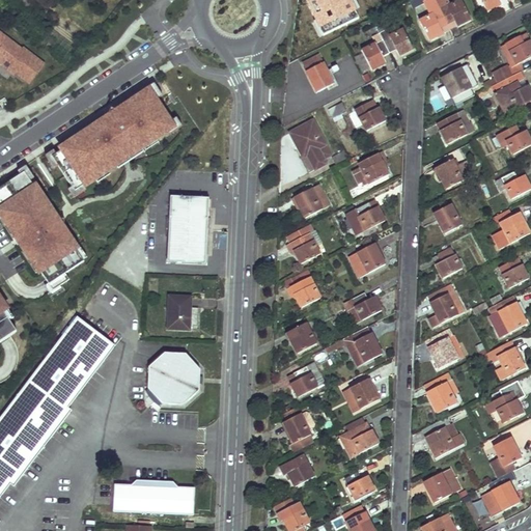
[(308,0),(308,2),(324,33),(358,18),(350,0),(308,0)]
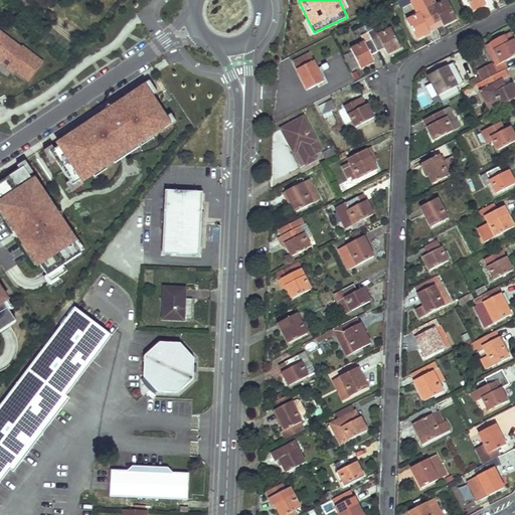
[(434,22),(421,0),(410,0),(417,14),(406,20),(416,39),(430,32),(426,26),(434,22)]
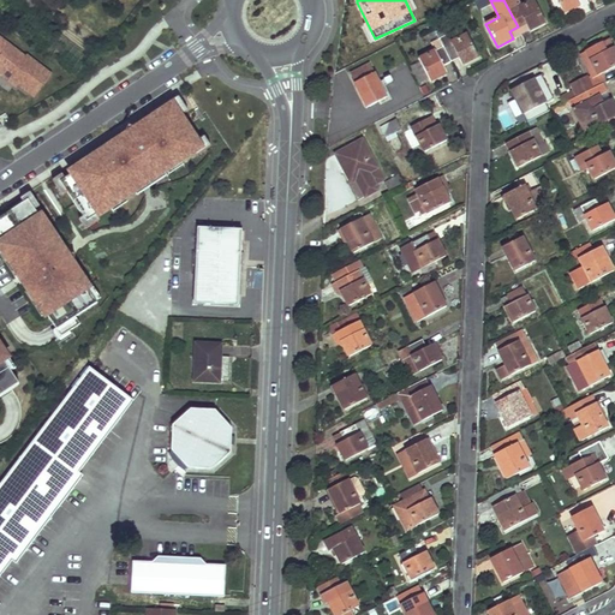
[(517,0),(503,0),(518,27),(526,23),(530,29),(545,22),(535,0),(532,0),(520,6),(517,0)]
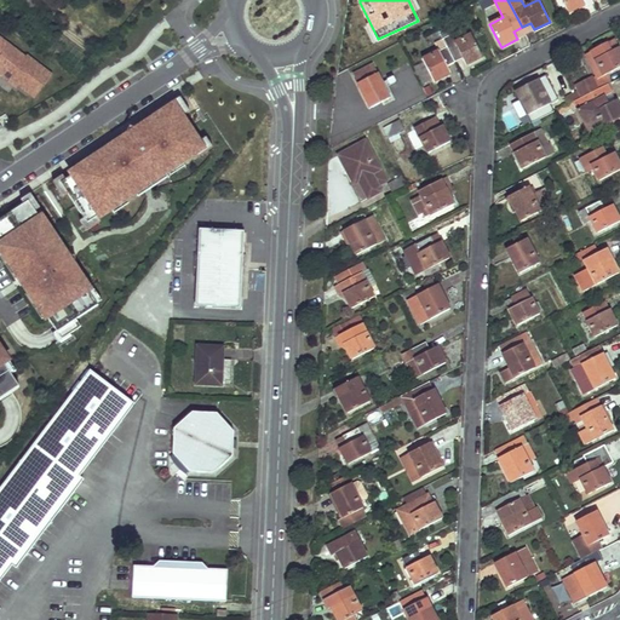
[(581,0),(562,0),(569,11),(584,4),(581,0)]
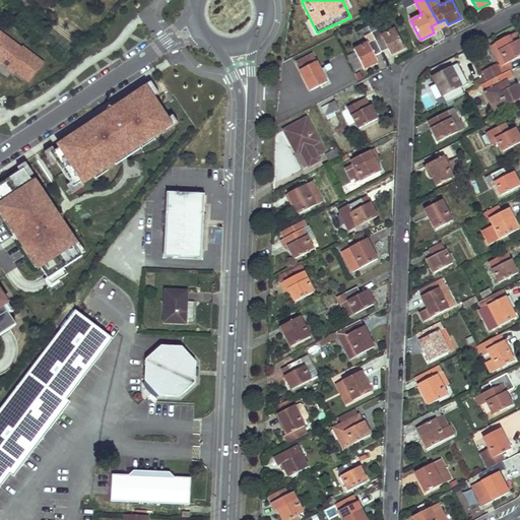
[(375,39),(381,52),(388,48),(391,54),(405,47),(395,28),(385,34),(382,26),(371,31),(375,39)]
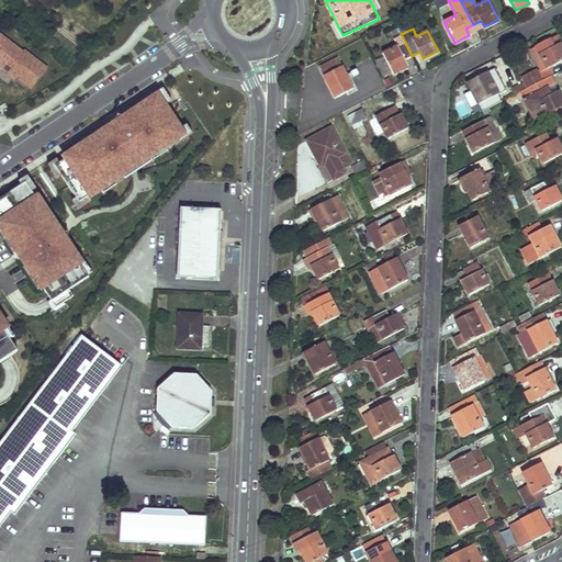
[(561,45),(555,34),(536,45),(537,46),(531,49),(541,67),(543,71),(551,67),(561,60),(561,45)]
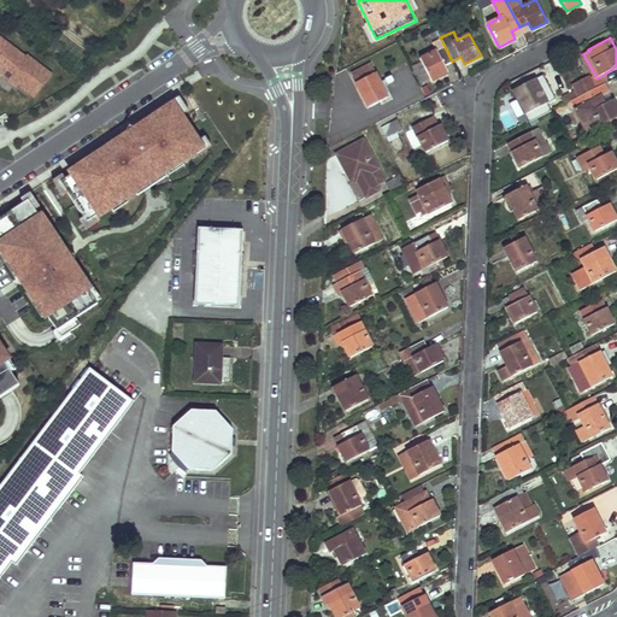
[(0,39),(0,64),(3,66),(0,69),(0,75),(17,88),(18,86),(34,98),(52,74),(33,59),(31,62),(0,39)]
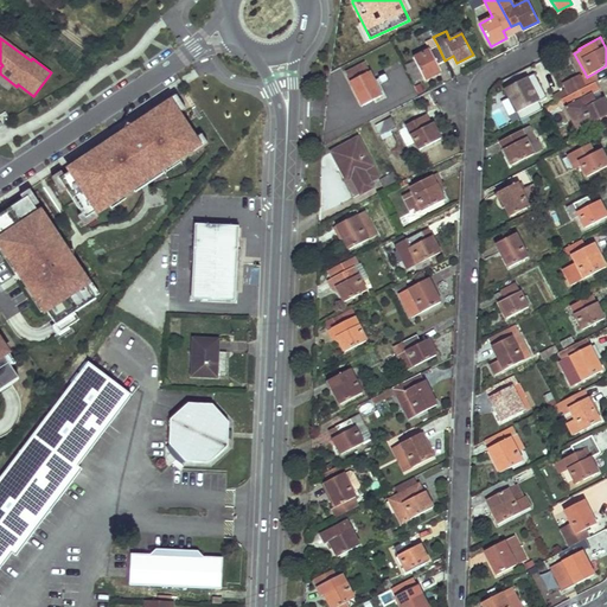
[(438,64),(445,61),(438,45),(414,57),(425,80),(440,71),(438,64)]
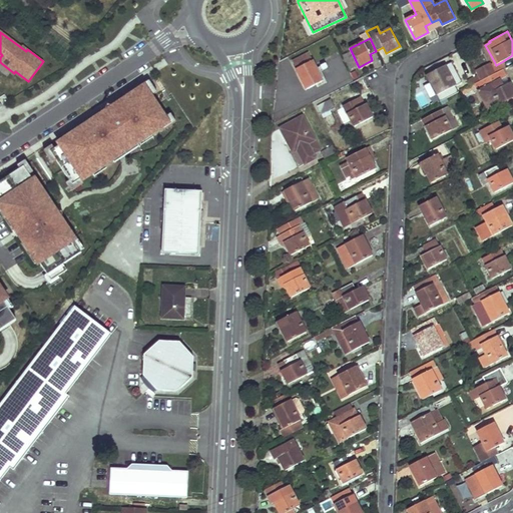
[(322,82),(309,54),(293,62),(307,89),(322,82)]
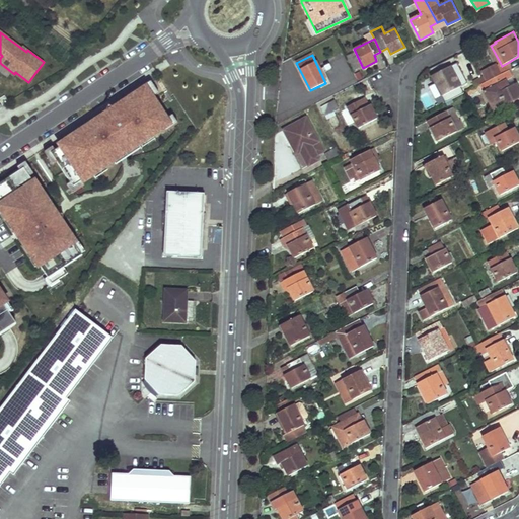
[(502,66),(500,62),(495,65),(499,71),(500,73),(511,67),(509,62),(502,66)]
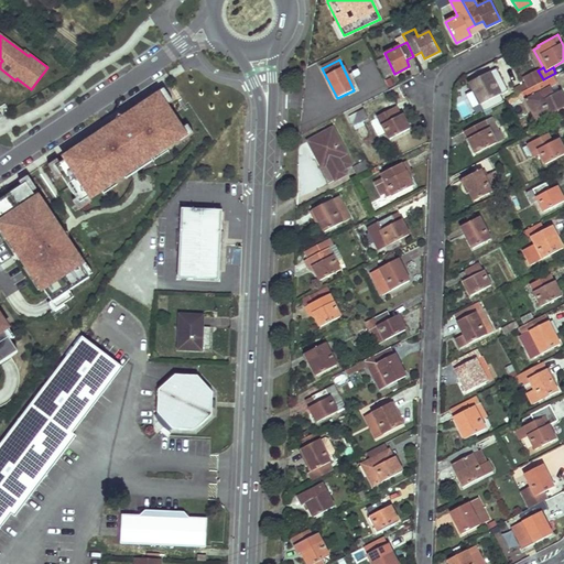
[(542,77),(538,71),(525,76),(530,84),(542,77)]
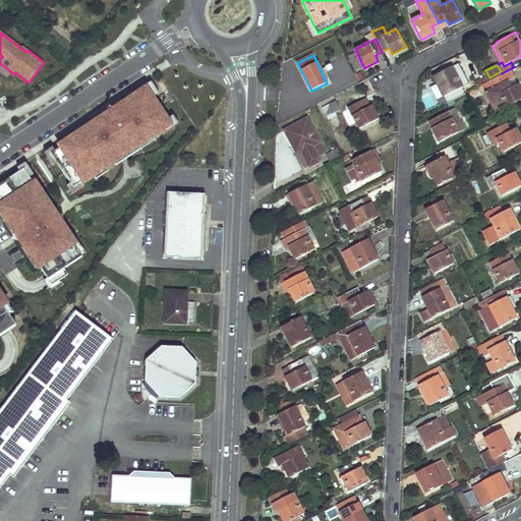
[(462,74),(457,77),(452,66),(432,76),(444,97),(467,84),(462,74)]
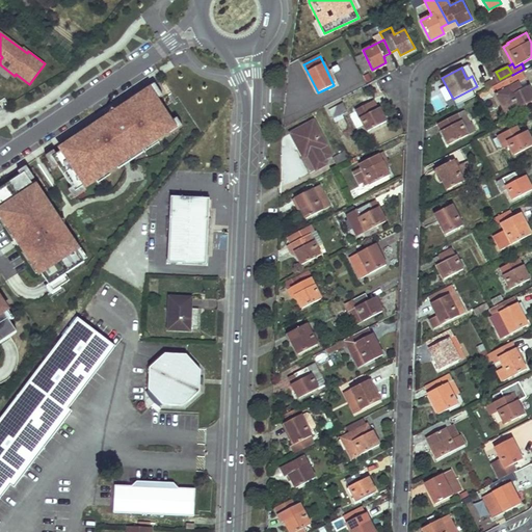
[(496,94),(506,114),(531,101),(531,92),(522,72),(499,84),(499,85),(494,88),(496,92),(496,94)]
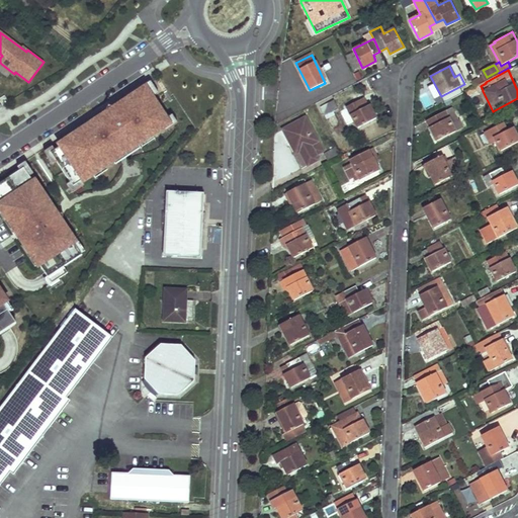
[(483,76),(471,82),(475,87),(486,82),(483,76)]
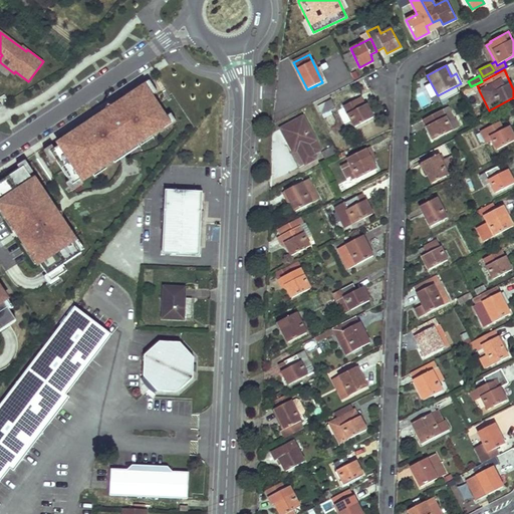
[(57,144),(59,147),(96,122),(101,129),(105,126),(100,119),(101,118),(103,115),(111,119),(115,109),(148,88),(153,95),(157,92),(150,81),(125,98),(125,97),(113,105),(113,106),(111,107),(108,105),(105,111),(87,123),(86,122),(74,131),(75,132),(57,144)]
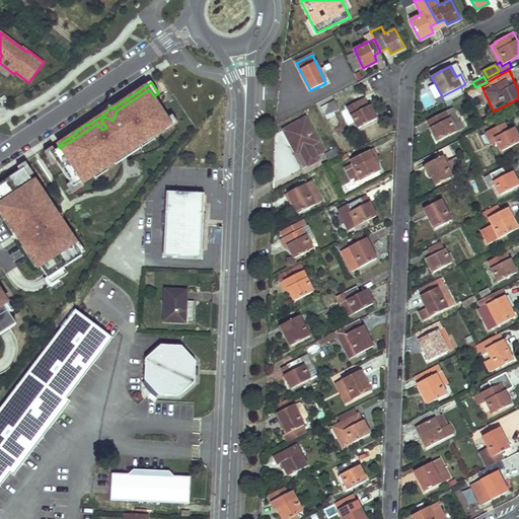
[(154,96),(149,89),(117,110),(113,121),(104,117),(102,120),(101,121),(106,128),(102,130),(97,124),(60,148),(55,152),(51,154),(57,162),(71,183),(74,188),(81,182),(82,182),(171,123),(168,118),(154,96)]
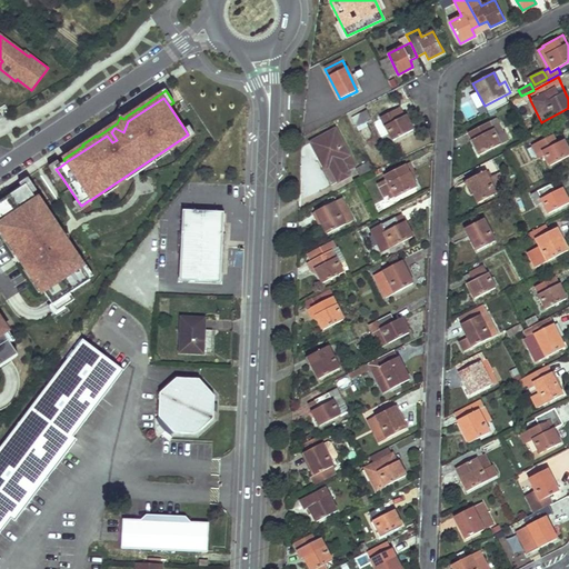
[(316,109),(308,108),(306,123),(313,125),(316,109)]
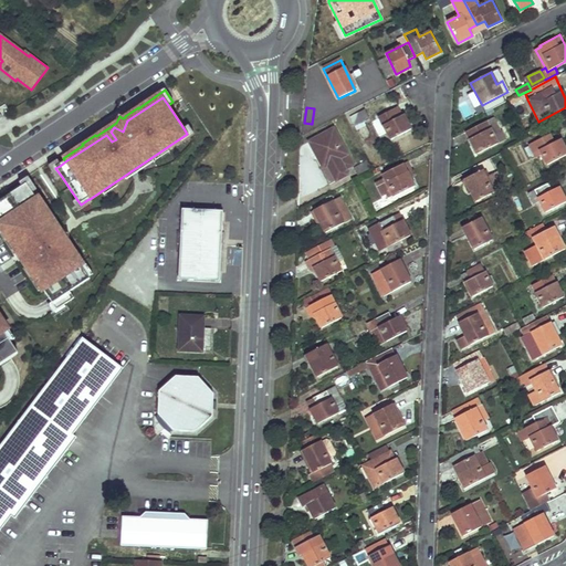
[(399,107),(394,109),(397,117),(404,114),(399,107)]
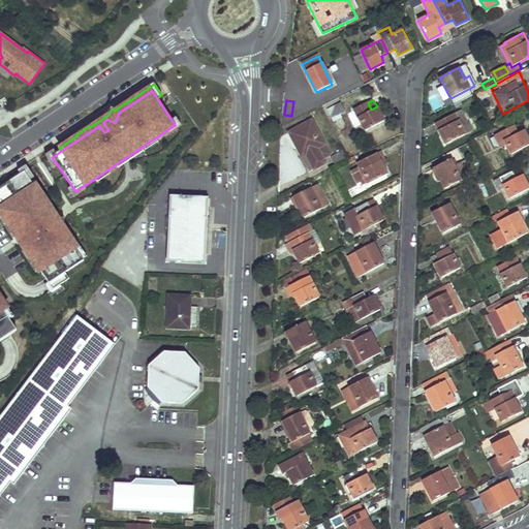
[(341,115),(346,112),(342,102),(329,110),(340,131),(348,127),(341,115)]
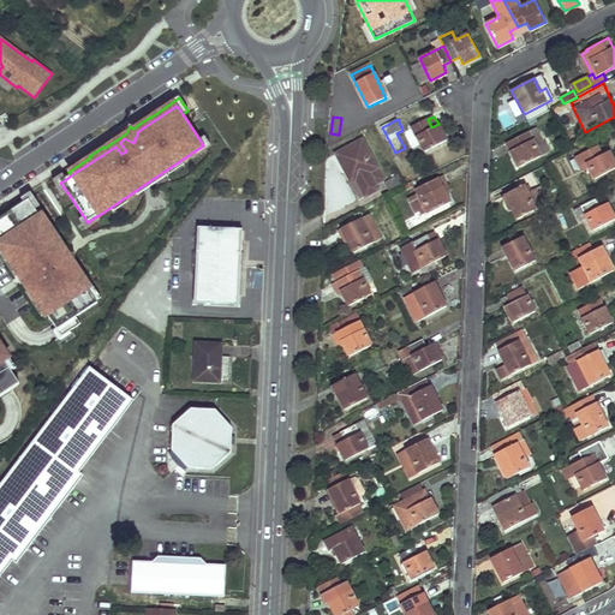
[(439,124),(431,127),(428,119),(412,127),(424,151),(447,141),(439,124)]
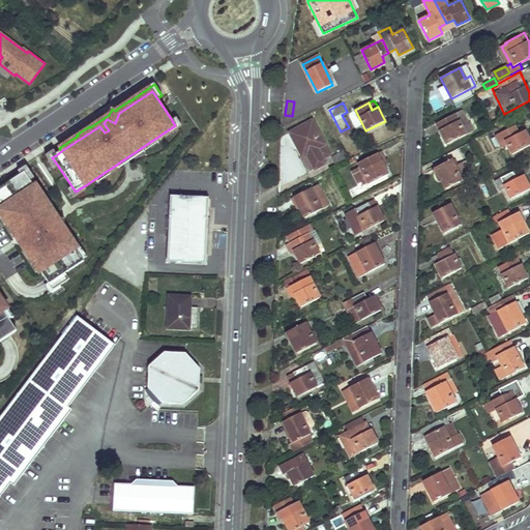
[(469,122),(468,122),(467,122),(461,110),(436,122),(447,144),(473,130),(469,122)]
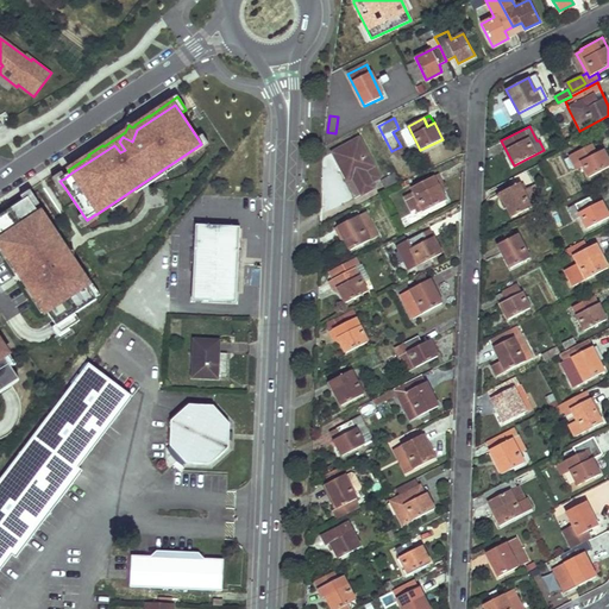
[(201,144),(96,214),(99,217),(207,145),(201,136),(198,138),(201,144)]
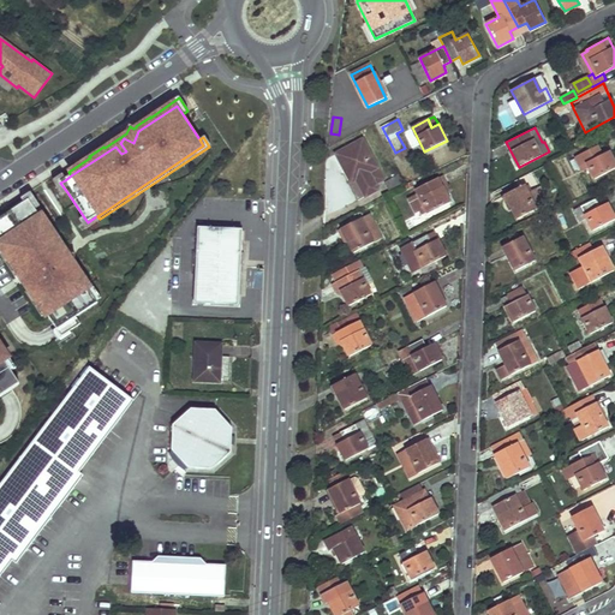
[(378,189),(376,183),(384,179),(363,139),(336,153),(351,181),(357,179),(366,196),(378,189)]
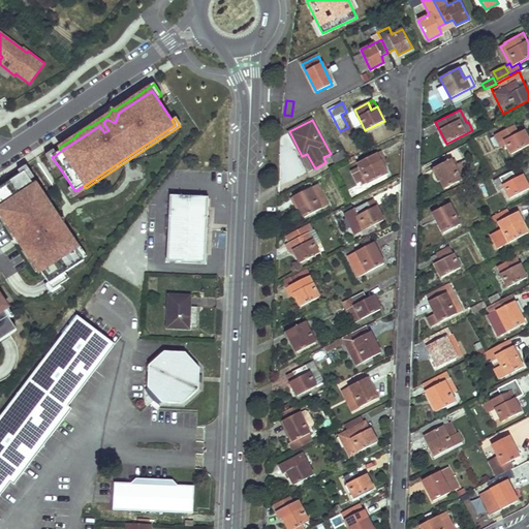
[(528,144),(528,139),(524,130),(518,133),(515,126),(495,135),(499,143),(500,146),(506,143),(511,154),(528,144)]
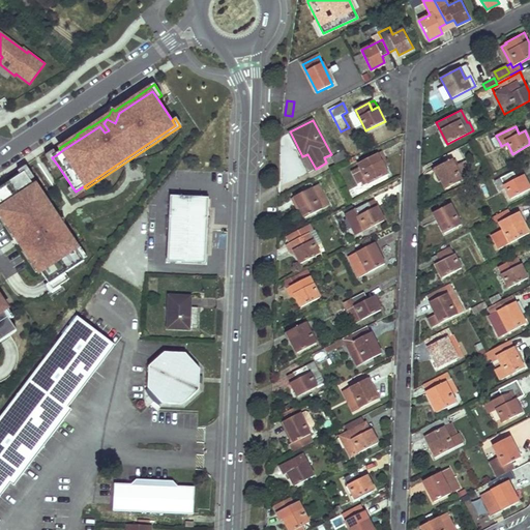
[(347,157),(344,150),(331,157),(335,164),(347,157)]
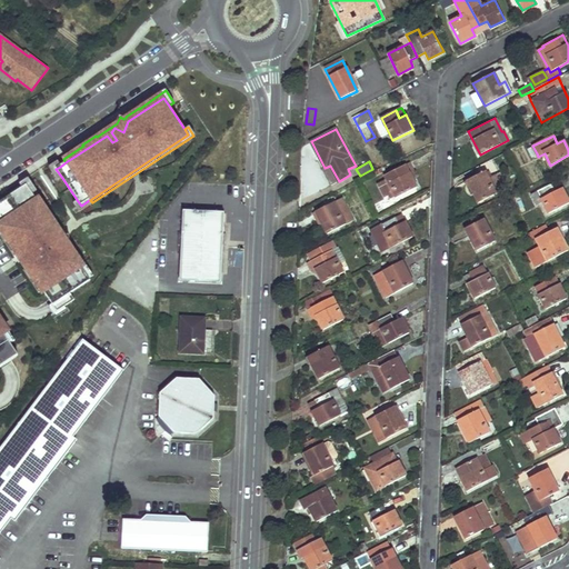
[(60,167),(58,162),(50,168),(58,180),(62,178),(56,169),(60,167)]
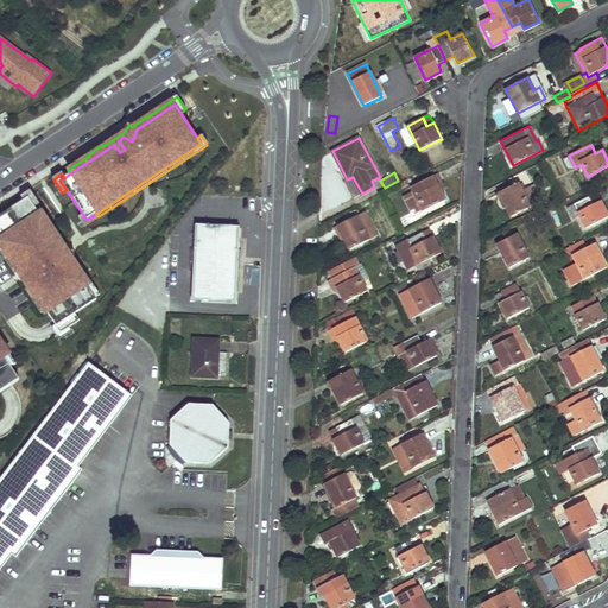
[(444,200),(432,176),(411,187),(423,210),(444,200)]
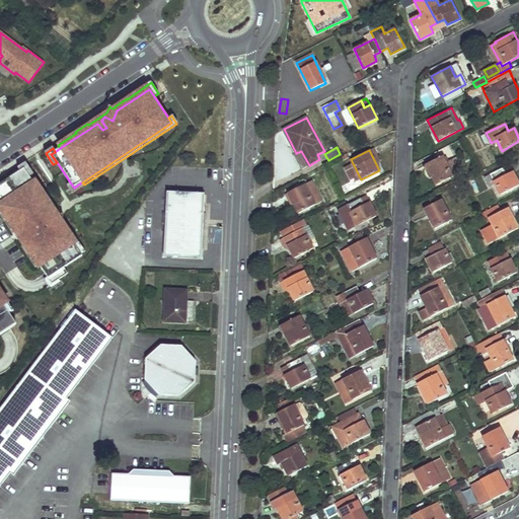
[(294,154),(302,168),(309,165),(301,151),(296,153),(294,154)]
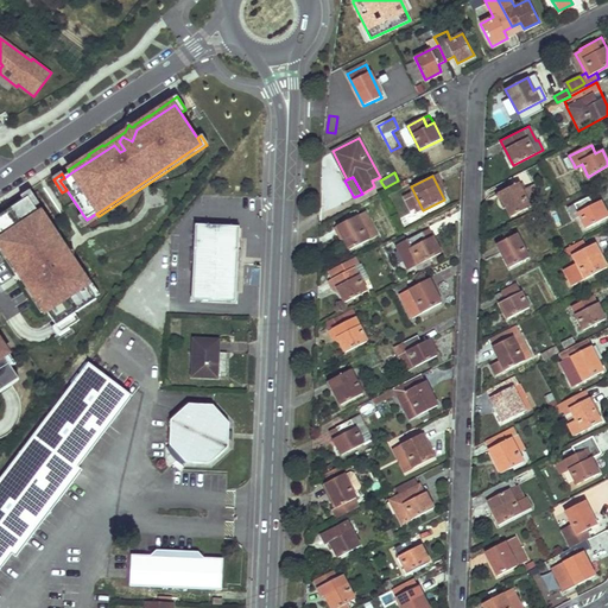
[(533,187),(521,192),(518,183),(499,192),(510,216),(540,201),(533,187)]
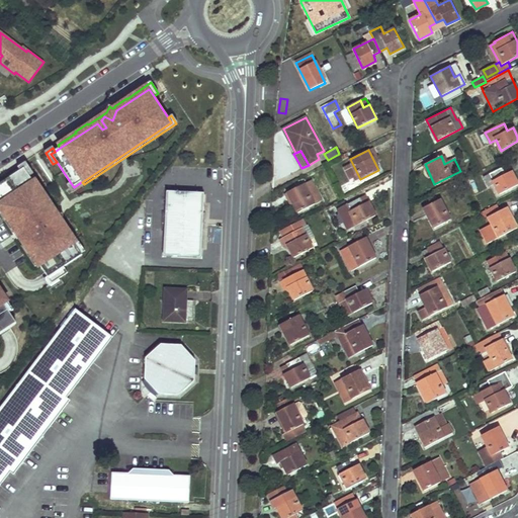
[(18,168),(21,171),(24,169),(30,176),(33,174),(26,162),(18,168)]
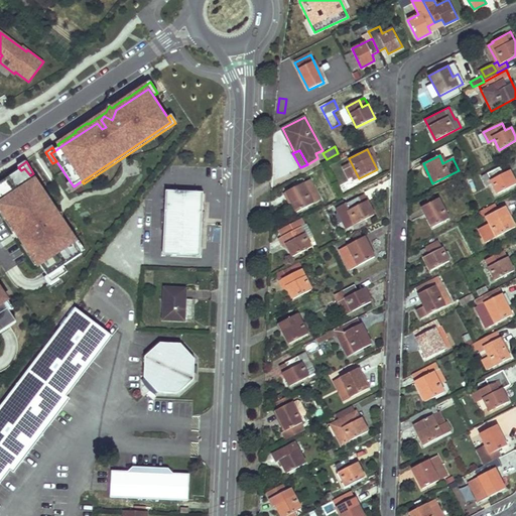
[(515,183),(513,177),(509,170),(503,173),(500,166),(482,175),(487,185),(492,183),(498,194),(515,183)]
